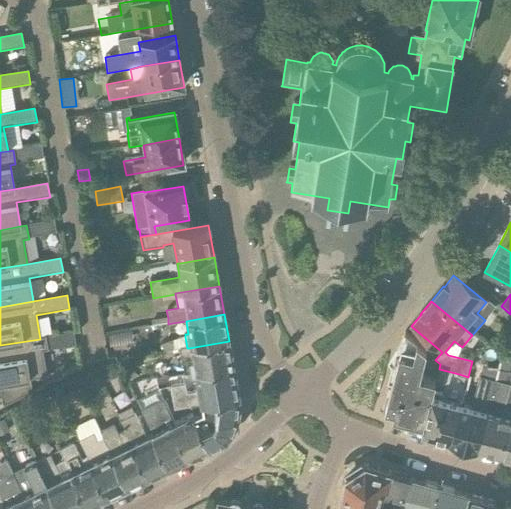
[(384,411),(394,413),(392,419),(424,427),(431,398),(435,382),(419,378),(426,352),(420,347),(404,334),(384,411)]
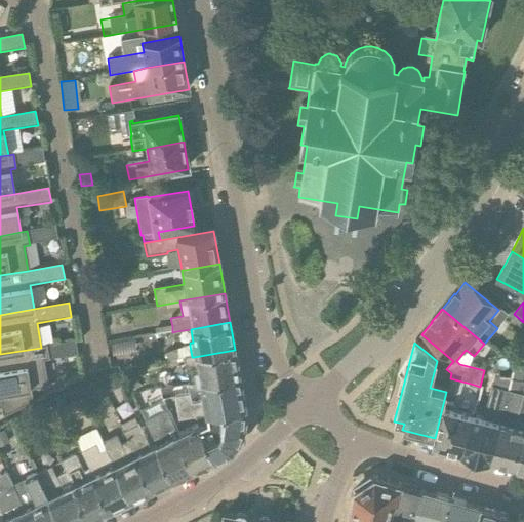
[(0,404),(2,417),(33,403),(31,391),(48,388),(43,361),(49,360),(46,347),(41,348),(0,354),(0,404)]
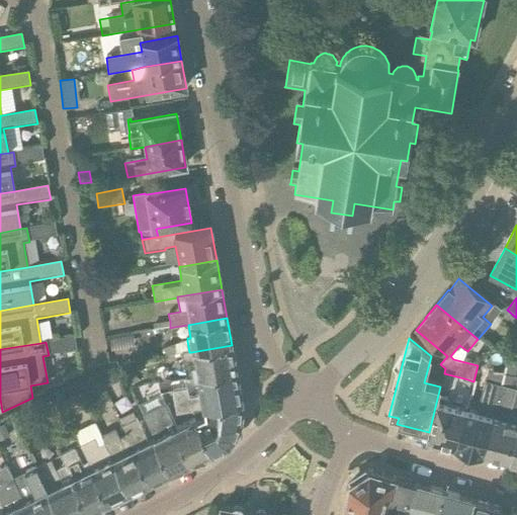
[(175,355),(174,345),(163,348),(166,356),(175,355)]
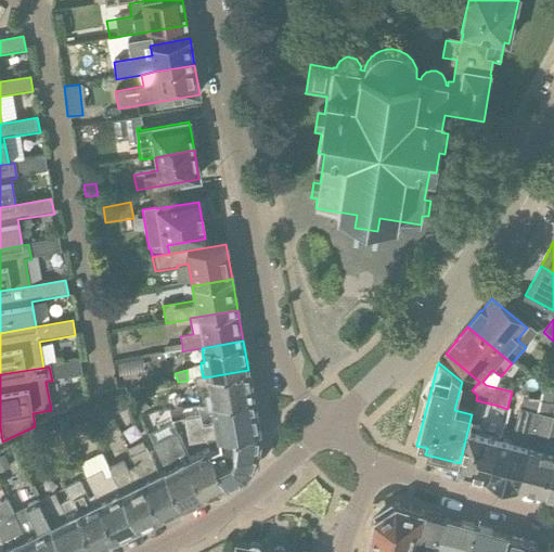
[(213,406),(253,399),(248,370),(205,377),(203,377),(195,380),(197,393),(204,392),(207,407),(213,406)]
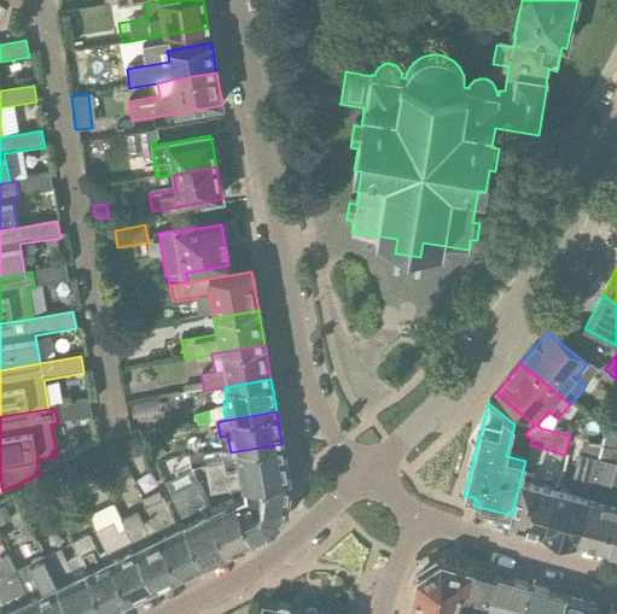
[(605,425),(576,542),(607,549),(616,512),(616,450),(615,450),(616,440),(616,419),(607,416),(605,425)]
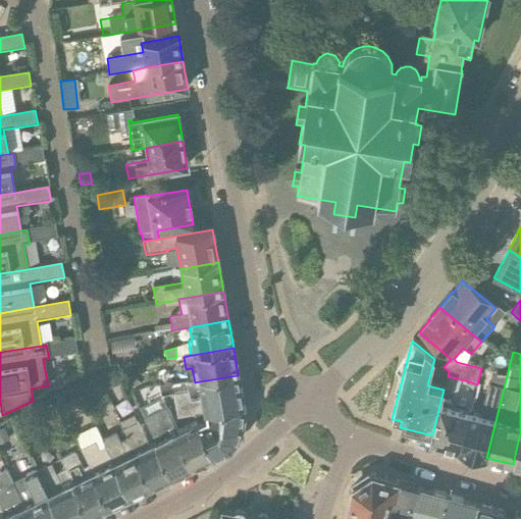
[(486,458),(511,359),(504,357),(498,381),(490,379),(489,384),(488,384),(481,410),(483,413),(485,414),(484,417),(466,413),(457,450),(458,450),(458,451),(486,458)]
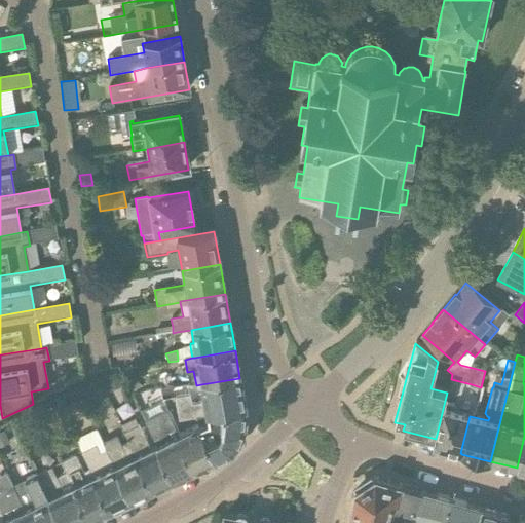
[(120,389),(114,375),(104,380),(110,394),(120,389)]
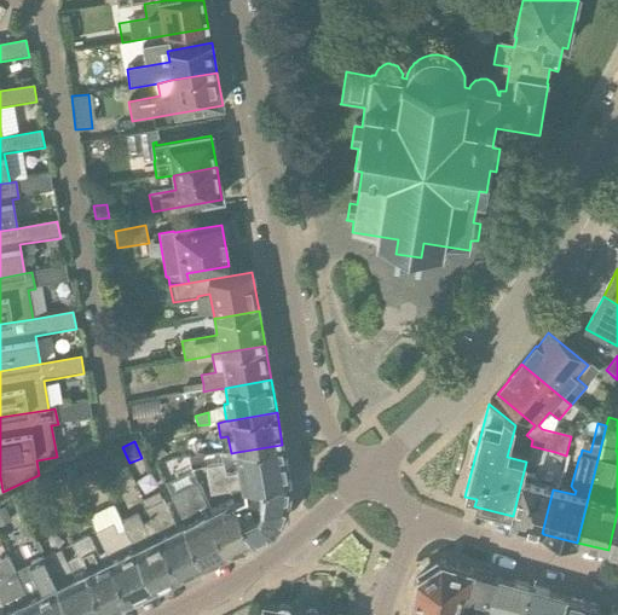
[(231,492),(289,482),(282,445),(237,452),(240,473),(224,475),(223,466),(206,469),(211,495),(231,492)]
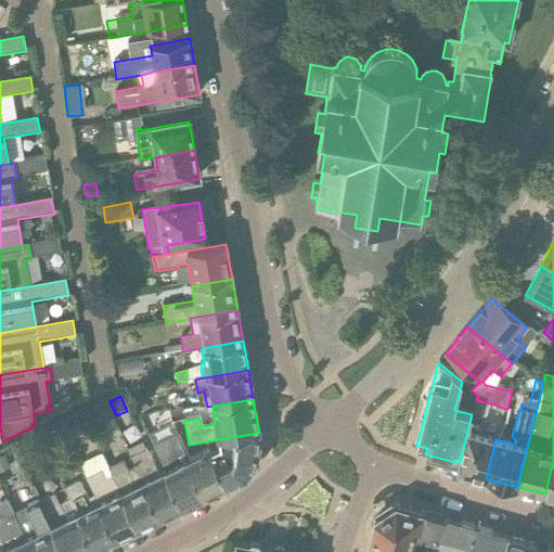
[(140,415),(146,408),(140,401),(132,408),(140,415)]
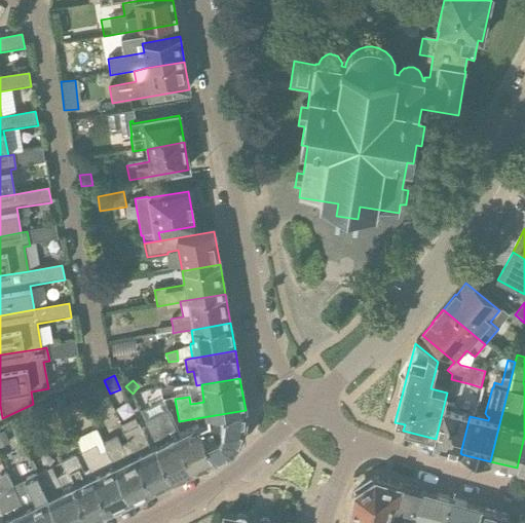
[(96,397),(90,385),(80,390),(85,401),(96,397)]
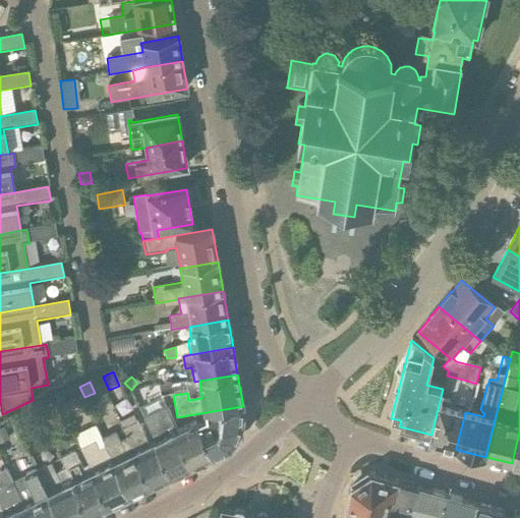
[(62,405),(77,398),(74,389),(58,396),(62,405)]
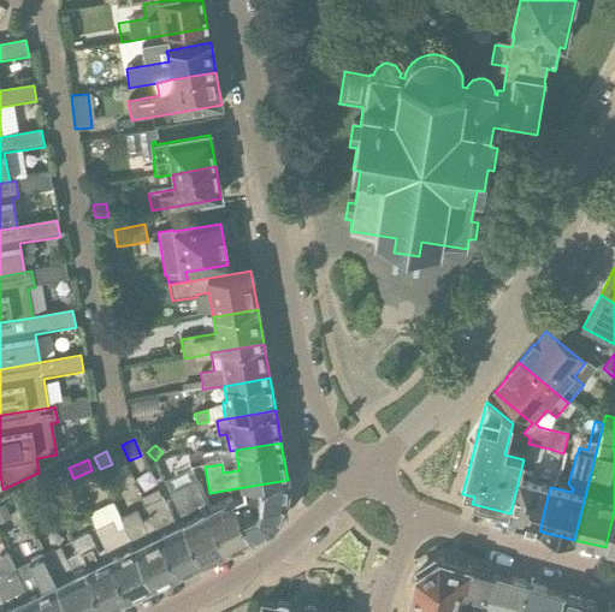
[(519,479),(510,514),(508,522),(539,530),(550,487),(519,479)]
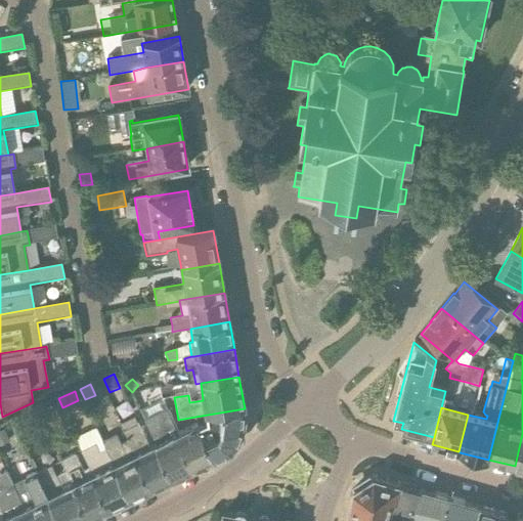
[(198,426),(214,460),(230,450),(238,440),(240,440),(241,439),(243,433),(243,432),(242,431),(245,418),(245,408),(195,417),(199,423),(197,424),(198,426)]
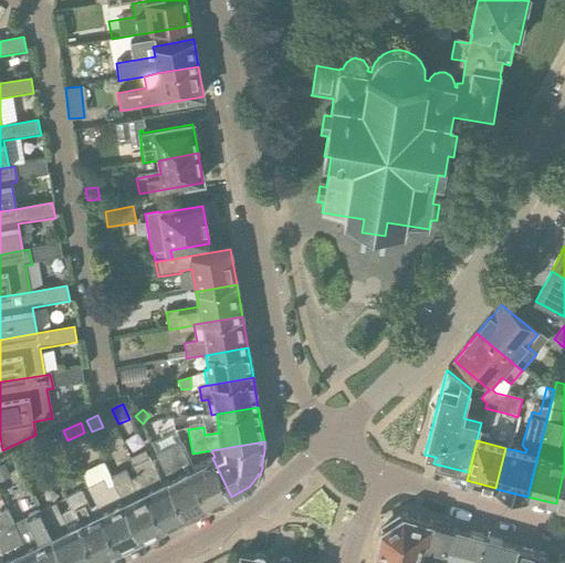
[(168,481),(186,518),(209,507),(190,469),(191,469),(180,444),(155,455),(167,481),(168,481)]
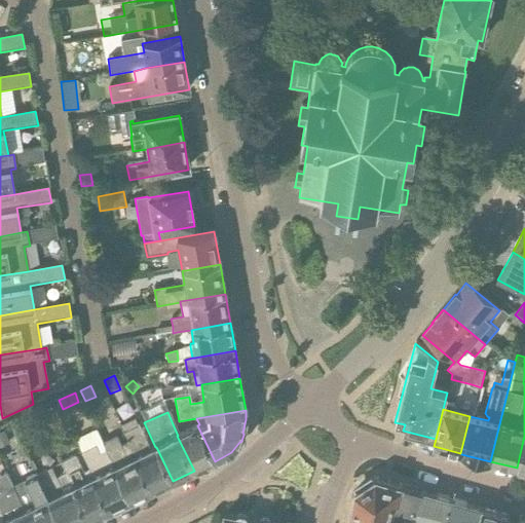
[(198,427),(197,425),(178,436),(177,436),(194,471),(215,461),(198,427)]
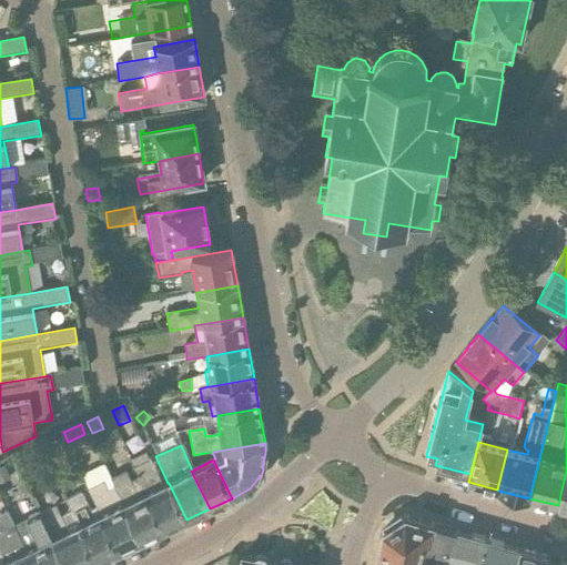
[(169,483),(168,483),(162,485),(150,461),(133,468),(138,477),(164,531),(186,520),(169,483)]
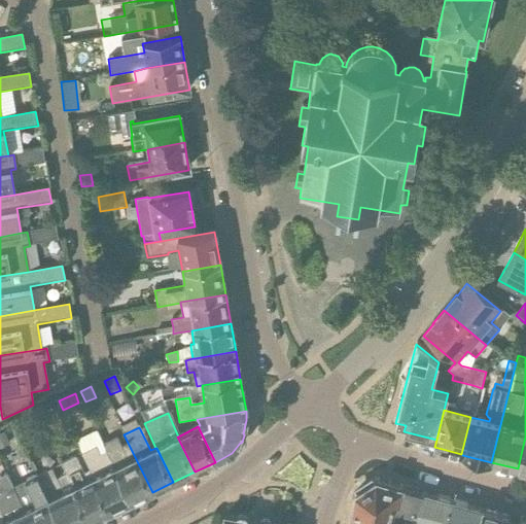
[(0,449),(8,445),(2,434),(0,435),(0,449)]
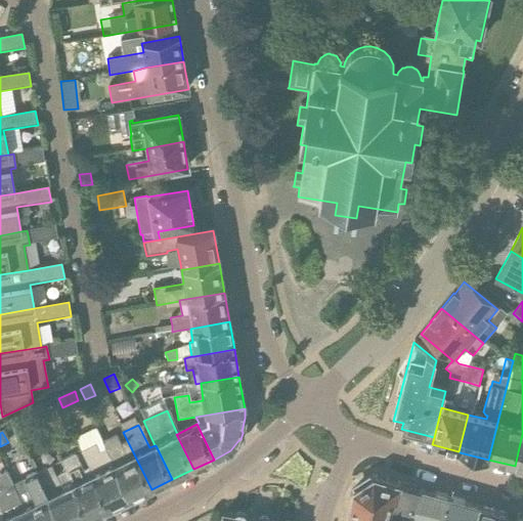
[(131,500),(151,489),(127,440),(120,443),(116,435),(102,441),(106,450),(131,500)]
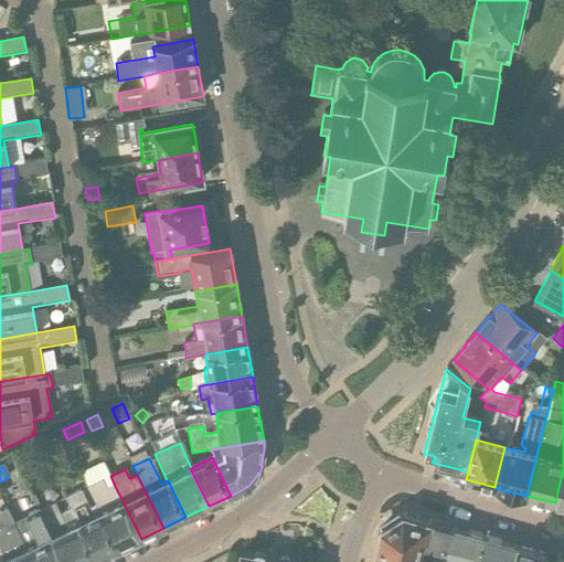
[(118,550),(141,539),(115,486),(109,489),(104,479),(87,487),(96,506),(97,505),(118,550)]
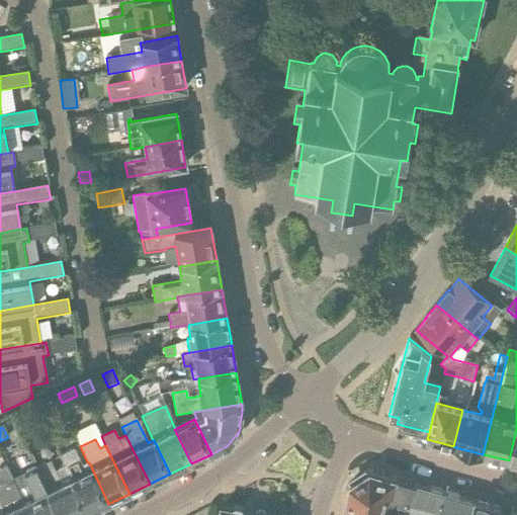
[(66,466),(88,513),(108,504),(89,462),(88,463),(82,466),(74,449),(60,456),(65,466),(66,466)]
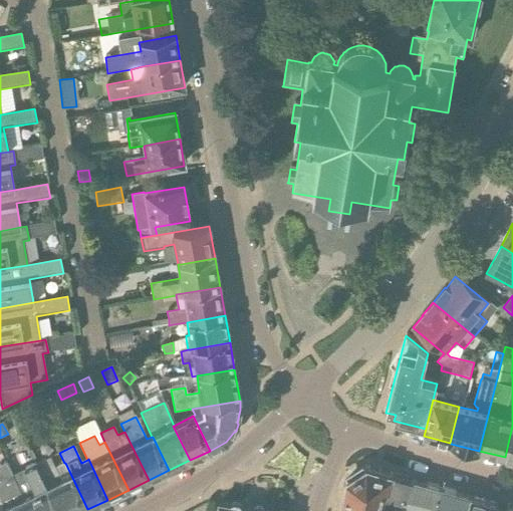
[(65,463),(64,463),(55,468),(50,458),(36,465),(58,510),(84,510),(87,509),(65,463)]
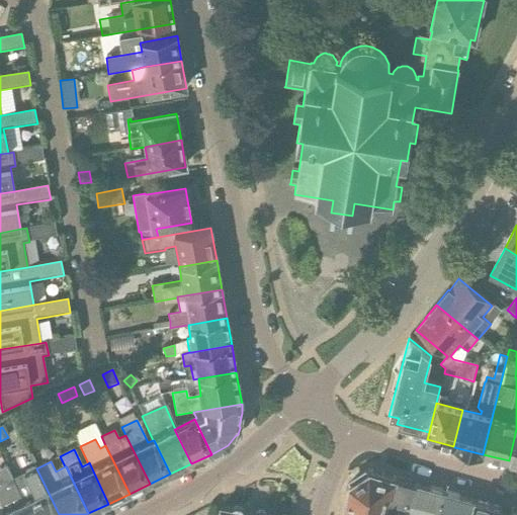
[(29,514),(23,502),(12,480),(6,467),(0,470),(0,483),(1,485),(0,485),(0,505),(4,514),(29,514)]
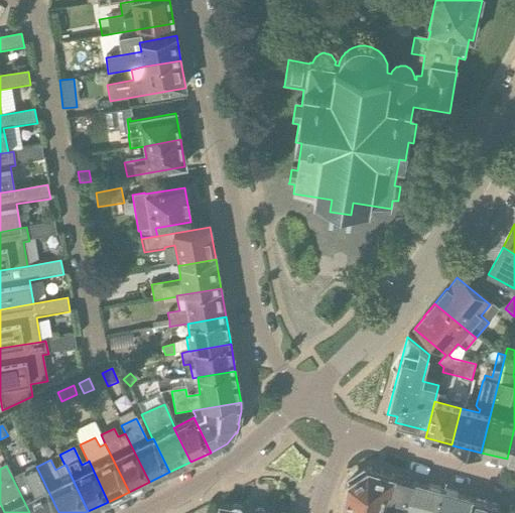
[(27,499),(24,500),(23,500),(29,512),(58,512),(36,467),(24,473),(30,483),(22,487),(27,499)]
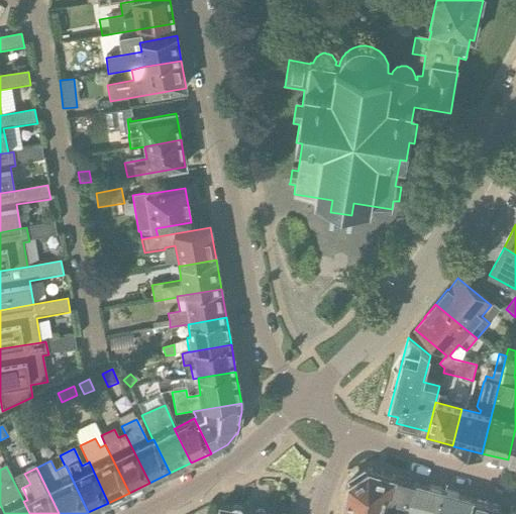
[(400,513),(414,485),(369,472),(348,485),(342,513),(400,513)]
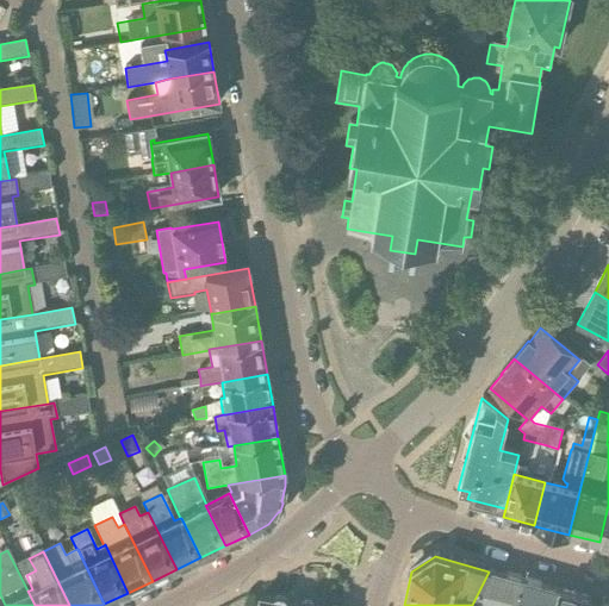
[(516,605),(522,581),(489,572),(472,605),(516,605)]
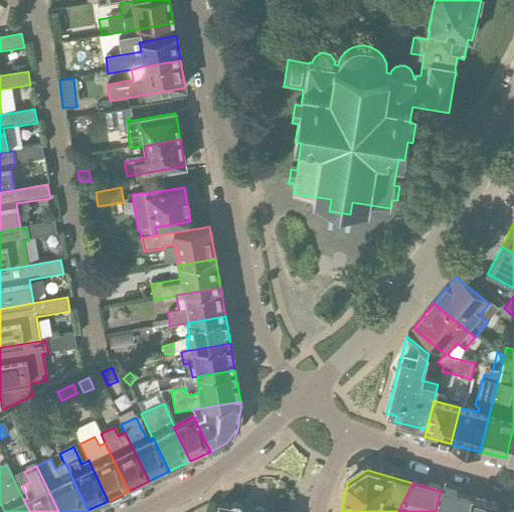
[(469,511),(474,499),(441,491),(436,511),(469,511)]
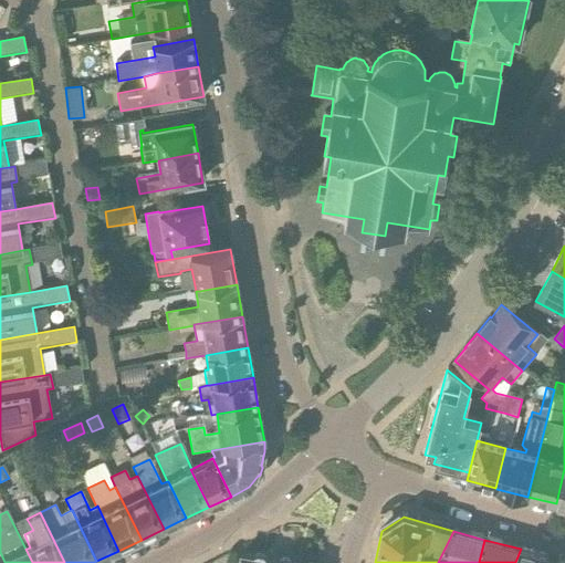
[(545,562),(547,556),(521,549),(515,562),(545,562)]
